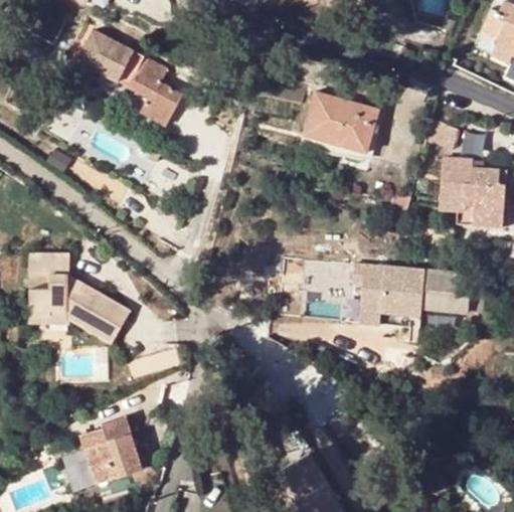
[(513,52),(513,2),(509,0),(503,0),(496,14),(490,11),(481,29),(498,37),(492,52),(510,60),(513,52)]
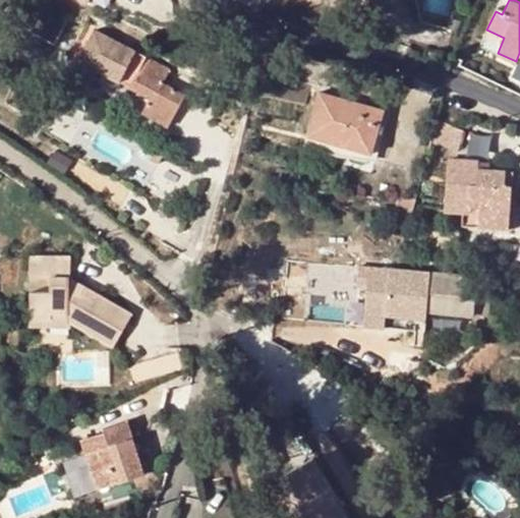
[(64,20),(31,3),(19,24),(31,30),(27,35),(51,46),(64,20)]
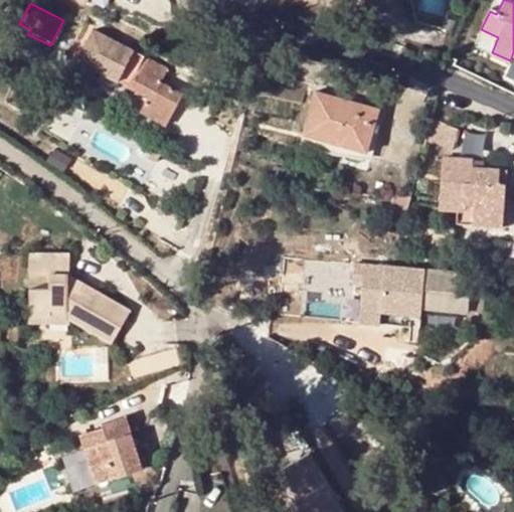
[(447,14),(444,25),(453,28),(456,17),(447,14)]
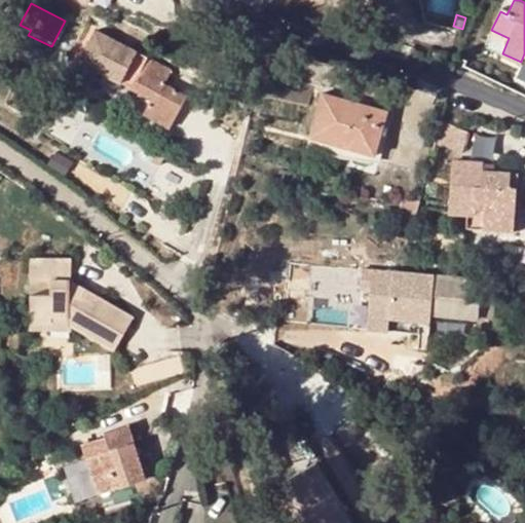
[(147,58),(97,29),(81,60),(130,88),(147,58)]
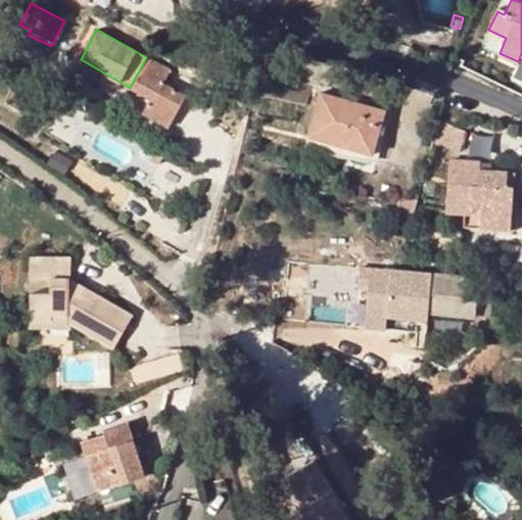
[(430,46),(427,55),(436,58),(439,49),(430,46)]
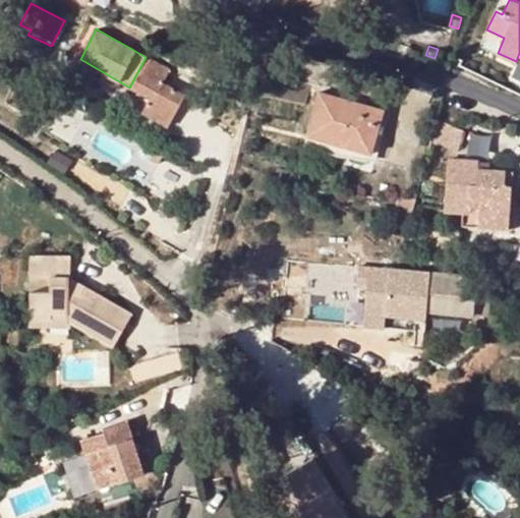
[(169,69),(146,57),(129,88),(150,99),(143,112),(168,125),(185,93),(164,81),(169,69)]
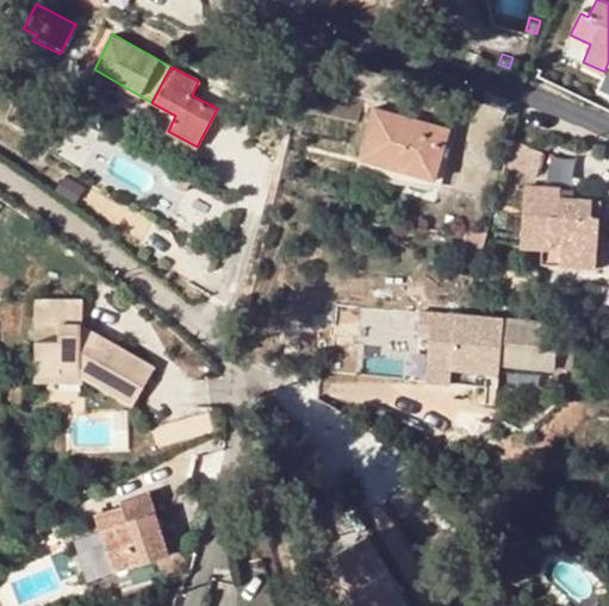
[(448,127),(373,107),(360,158),(435,179),(448,127)]
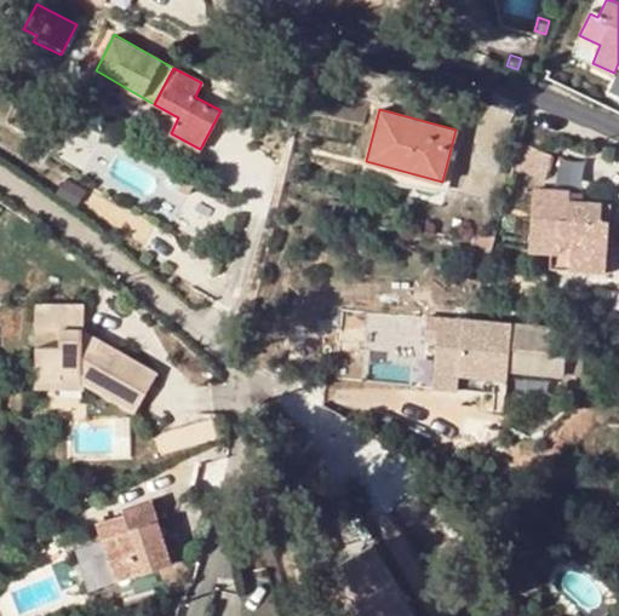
[(514,162),(549,171),(552,153),(519,145),(514,162)]
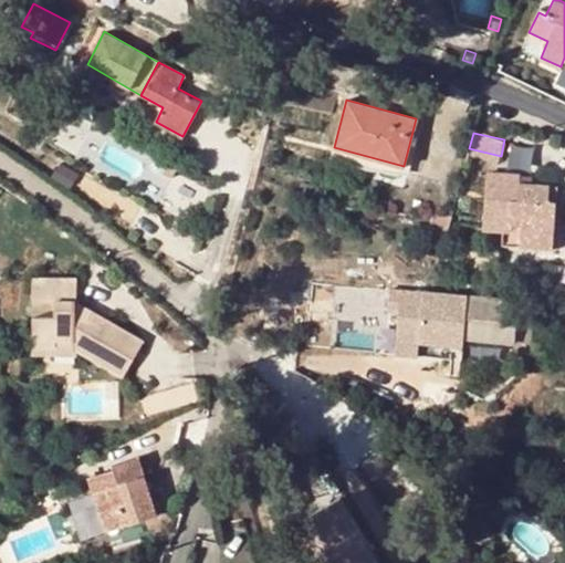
[(499,163),(501,156),(469,148),(467,155),(499,163)]
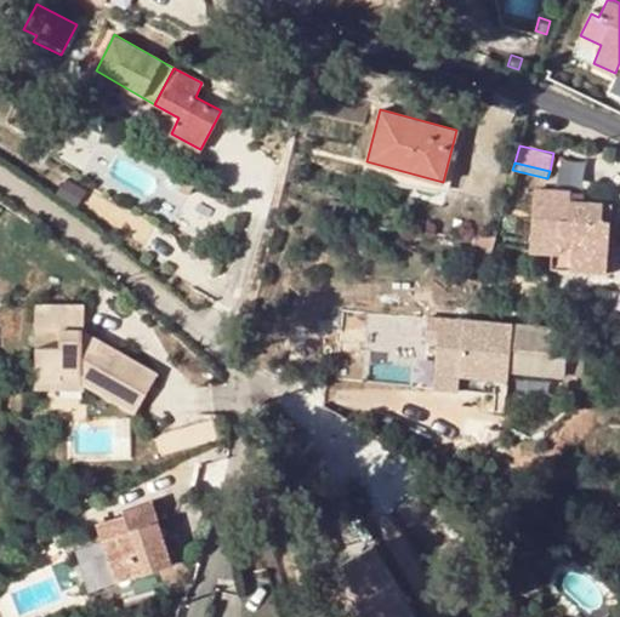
[(569,200),(569,192),(569,190),(534,188),(529,250),(558,252),(559,247),(570,247),(569,269),(619,273),(619,256),(619,220),(615,220),(601,218),(602,203),(581,201),(569,200)]
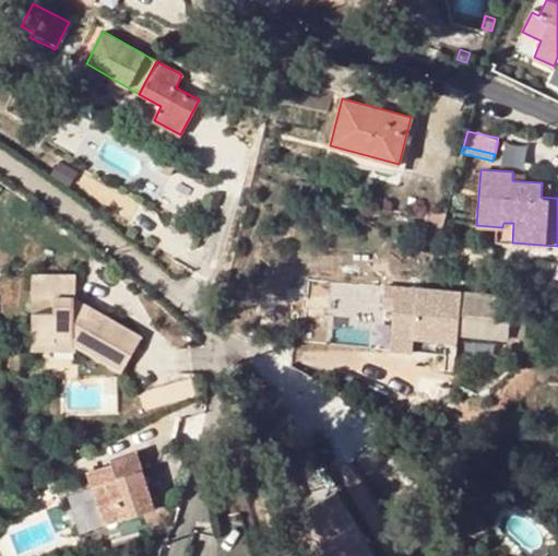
[(555,184),(542,182),(541,197),(554,198),(555,184)]
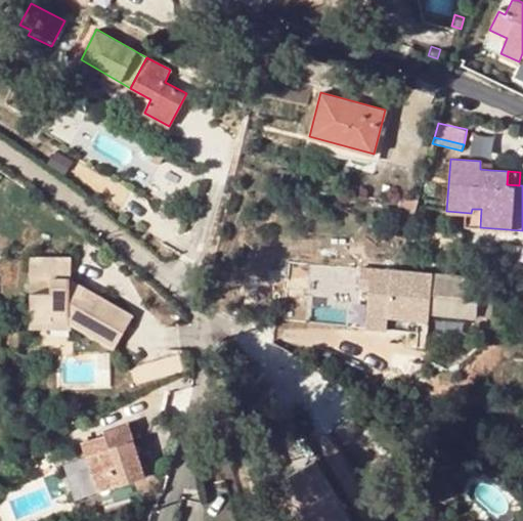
[(413,213),(418,198),(403,193),(399,209),(413,213)]
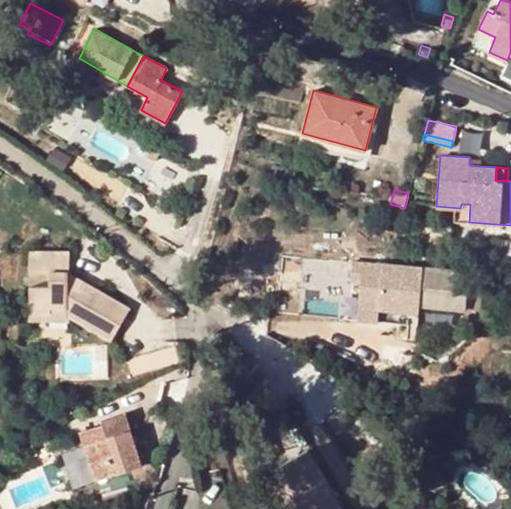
[(72,285),(73,276),(76,254),(36,249),(34,271),(54,273),(53,286),(34,284),(31,310),(52,312),(53,308),(68,309),(67,317),(111,340),(130,308),(98,290),(93,298),(72,285)]
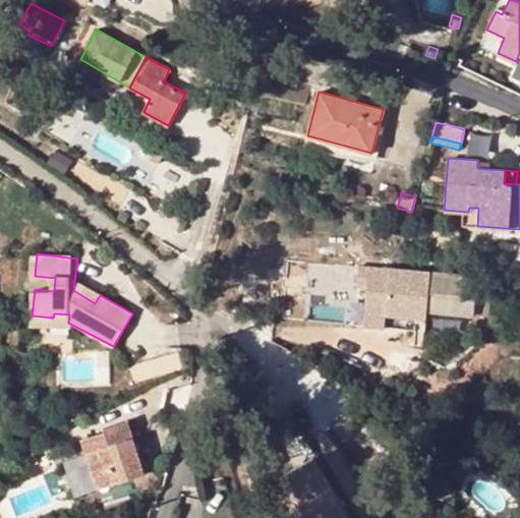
[(356,265),(354,285),(366,286),(364,312),(413,317),(414,310),(426,311),(427,310),(472,314),(476,277),(356,265)]
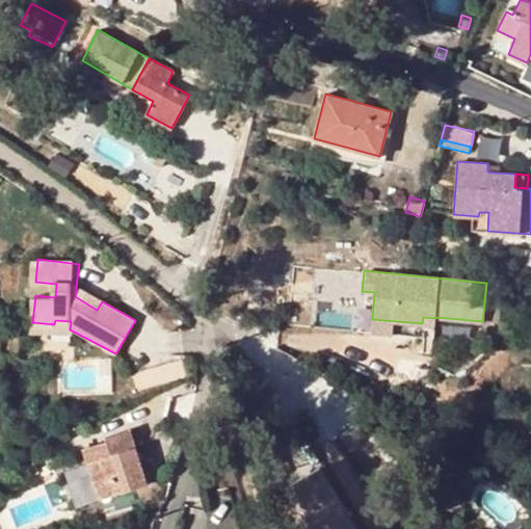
[(102,301),(76,287),(75,296),(97,310),(102,301)]
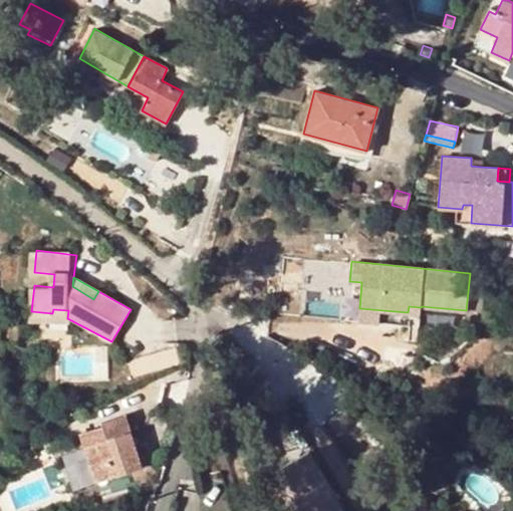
[(359,308),(346,307),(345,319),(407,325),(408,312),(359,308)]
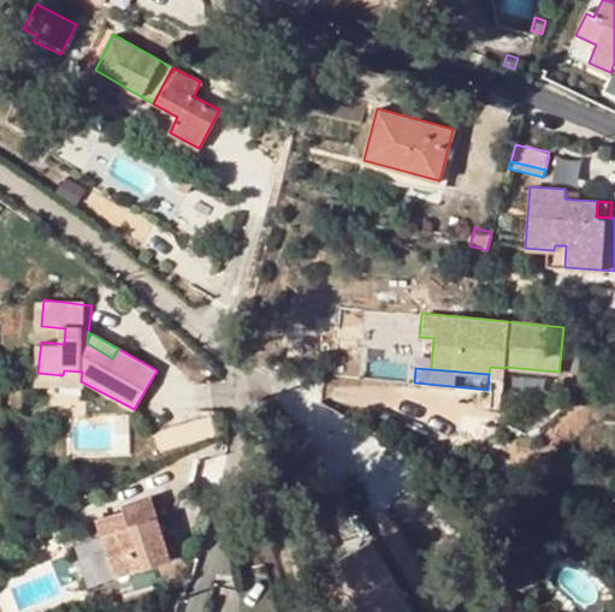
[(81,387),(81,381),(82,372),(64,370),(63,375),(37,373),(36,381),(81,387)]
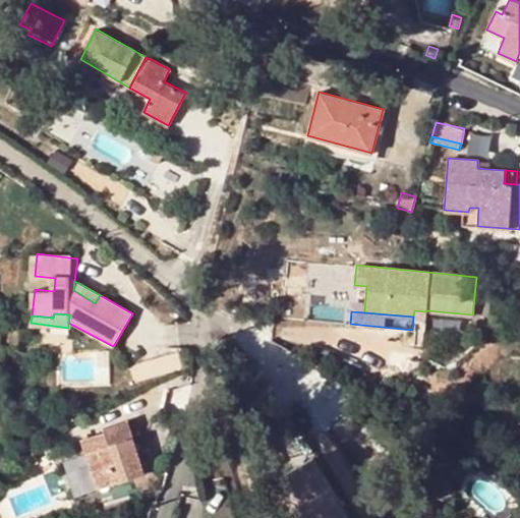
[(57,351),(59,386),(112,382),(109,347),(57,351)]
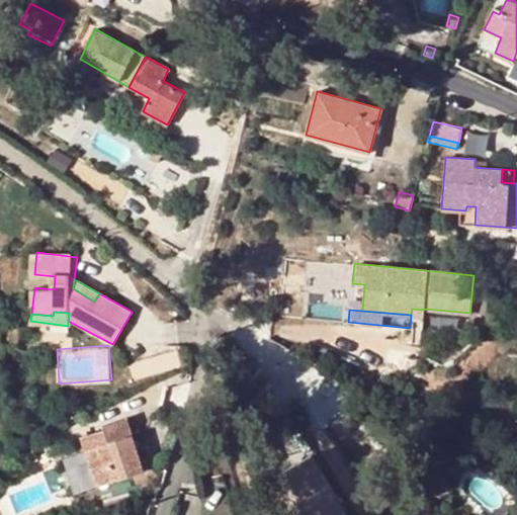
[(111,464),(115,479),(143,469),(125,418),(103,425),(104,430),(82,437),(86,450),(97,445),(104,466),(111,464)]
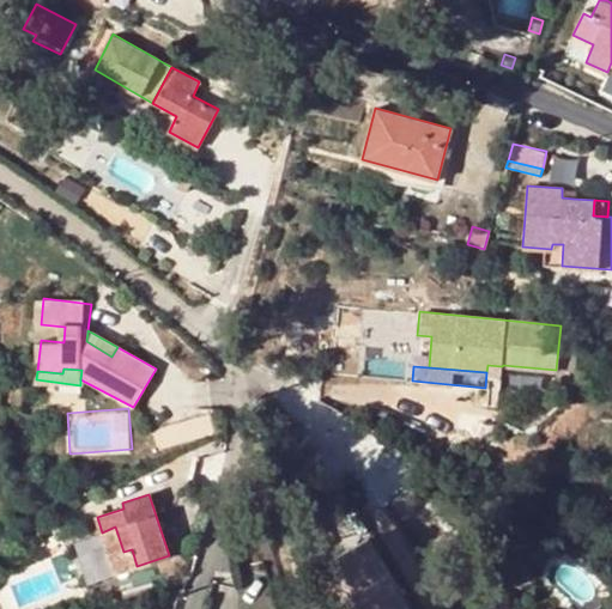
[(115,573),(137,566),(132,549),(123,552),(115,527),(102,533),(115,573)]
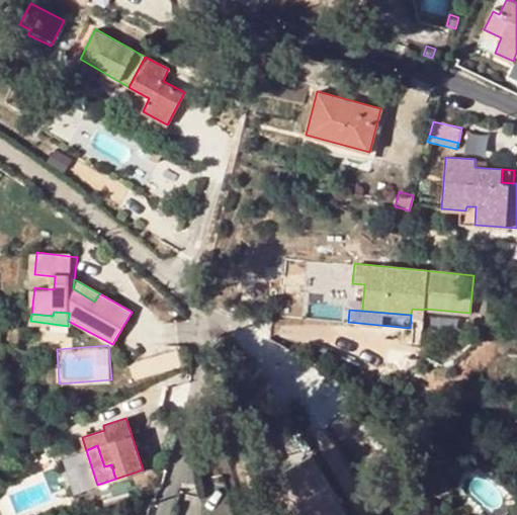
[(291,514),(341,514),(312,457),(273,478),(286,505),(291,514)]
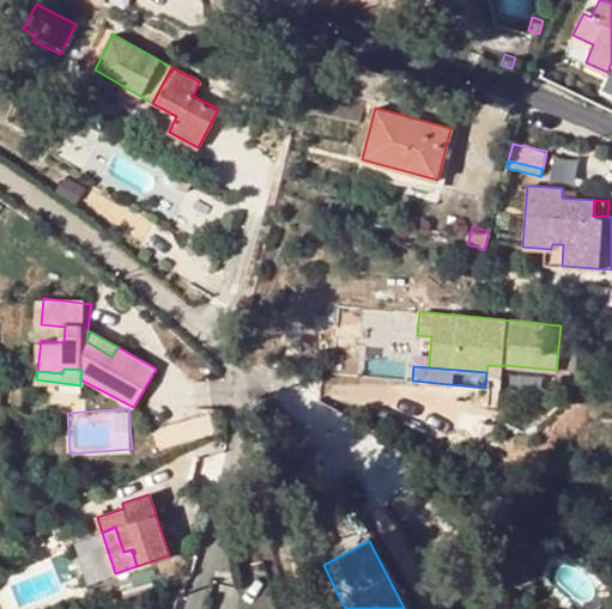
[(329,603),(332,608),(345,608),(339,597),(329,603)]
